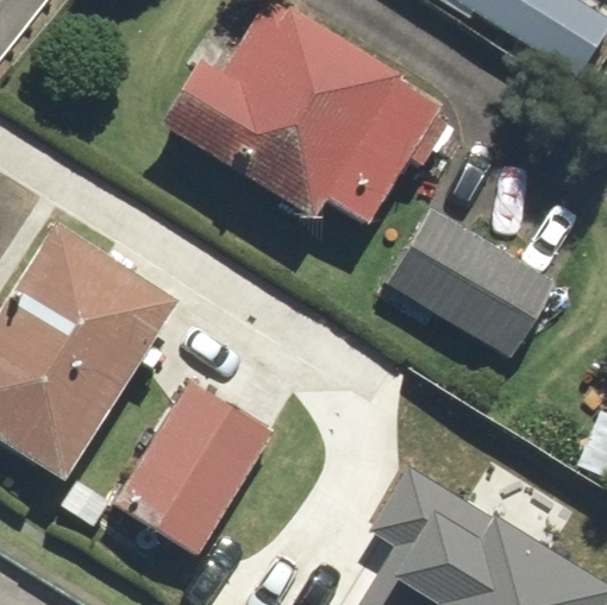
[(204,62),(162,123),(314,226),(331,201),(367,225),(408,164),(420,171),(465,105),(311,0),(269,0),(219,74),(204,62)]
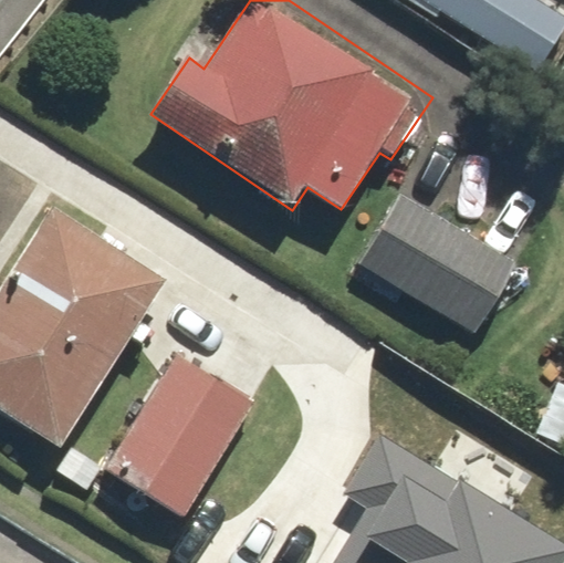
[(518,264),(398,191),(352,267),(471,340),(518,264)]
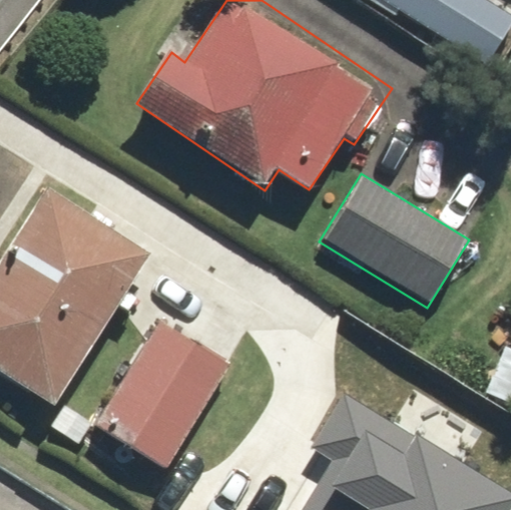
[(159,240),(60,178),(0,273),(0,362),(58,400),(159,240)]
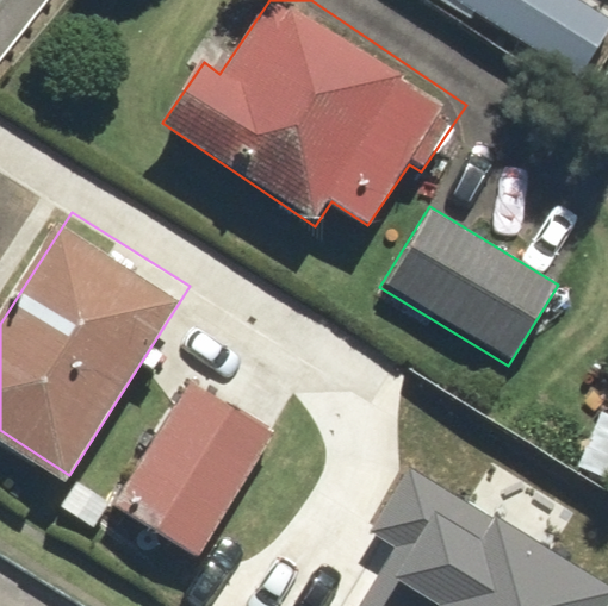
[(278,441),(190,383),(112,504),(200,561),(278,441)]
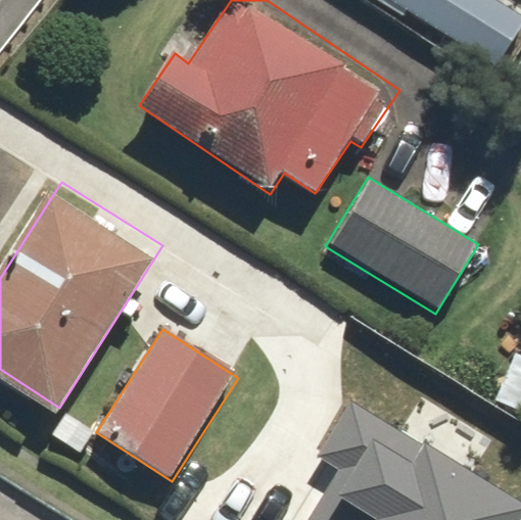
[(520,519),(520,501),(350,400),(311,468),(323,475),(295,519),(520,519)]
